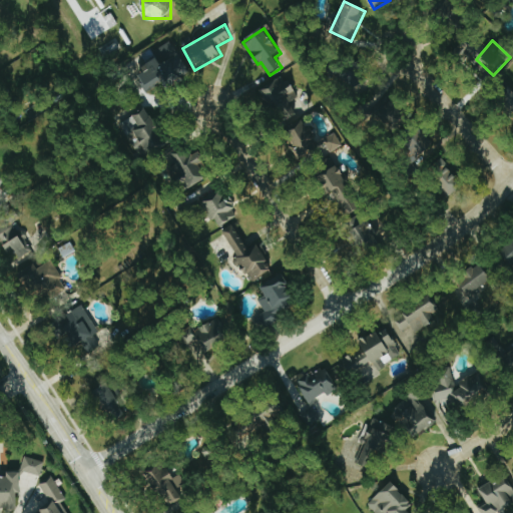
[(154,50),(157,57),(142,65),(146,72),(139,76),(147,92),(166,82),(168,85),(190,74),(172,41),(154,50)]
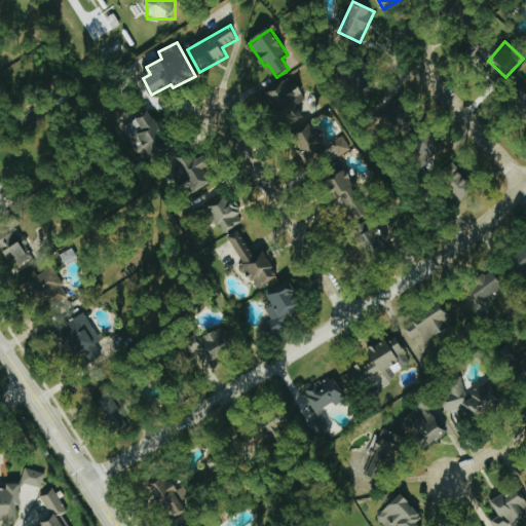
[(379,89),(365,68),(350,77),(365,99),(379,89)]
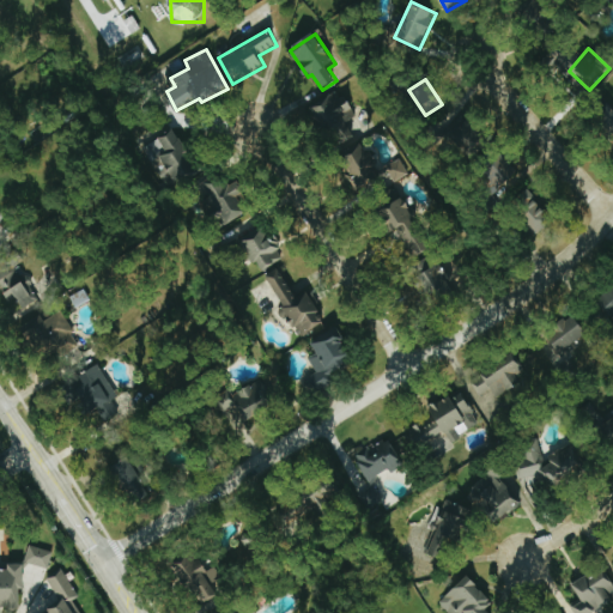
[(334,147),(354,137),(347,121),(356,117),(343,91),(314,104),(334,147)]
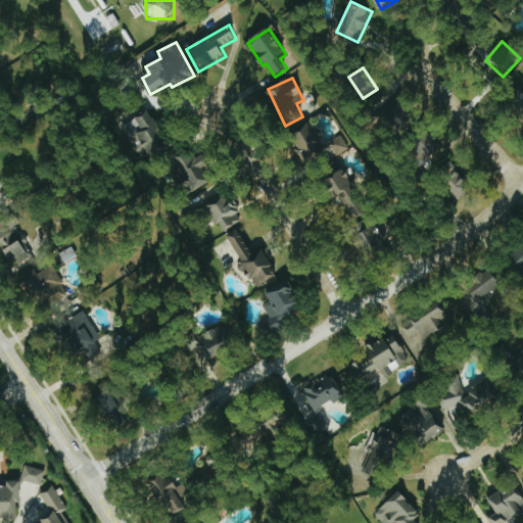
[(522,95),(513,103),(522,114),(522,95)]
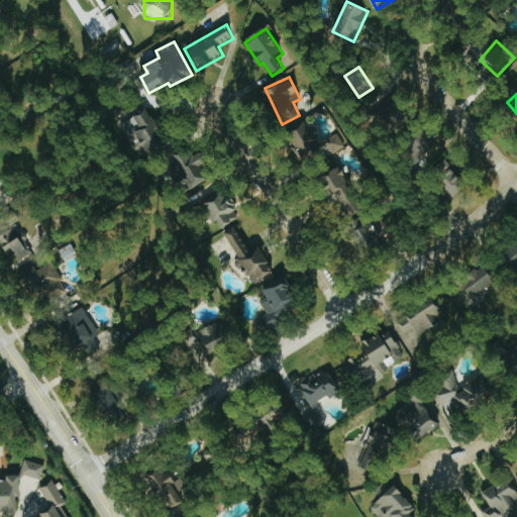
[(413,120),(393,98),(377,114),(397,135),(413,120)]
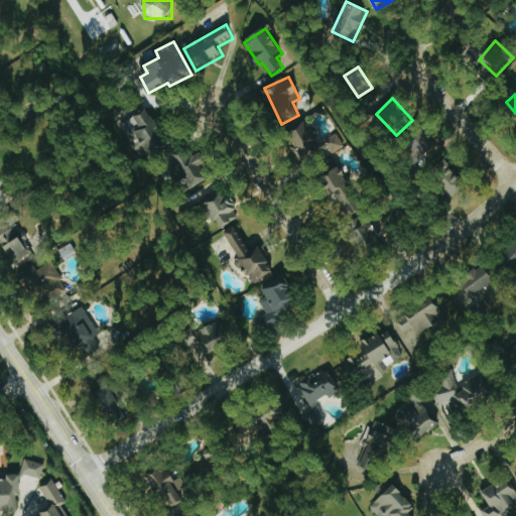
[(149,155),(167,147),(152,110),(133,117),(149,155)]
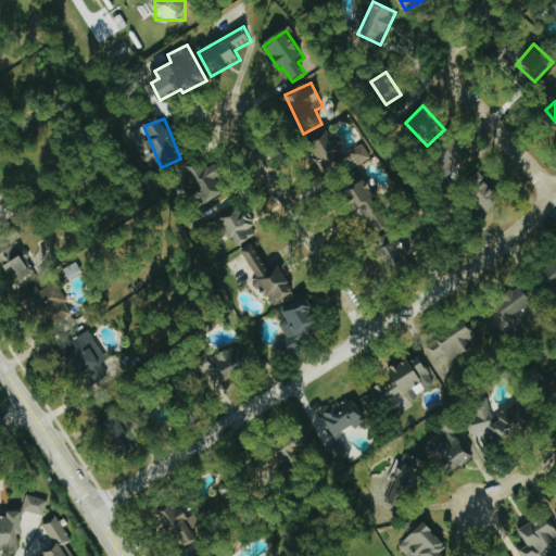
[(371,159),(364,143),(344,154),(330,130),(311,141),(319,158),(316,160),(325,174),(340,165),(344,174),(371,159)]
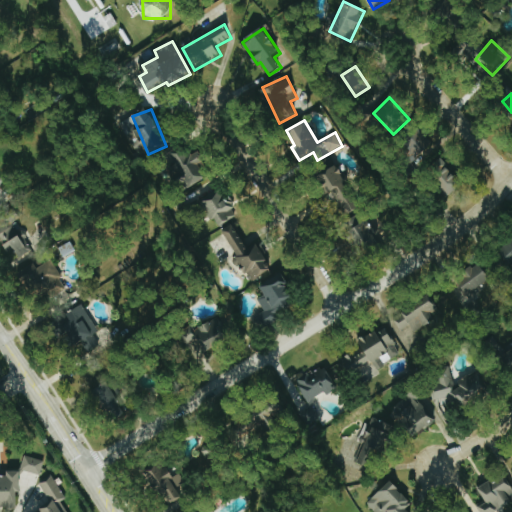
[(418,161),(434,147),(414,124),(398,138),(418,161)]
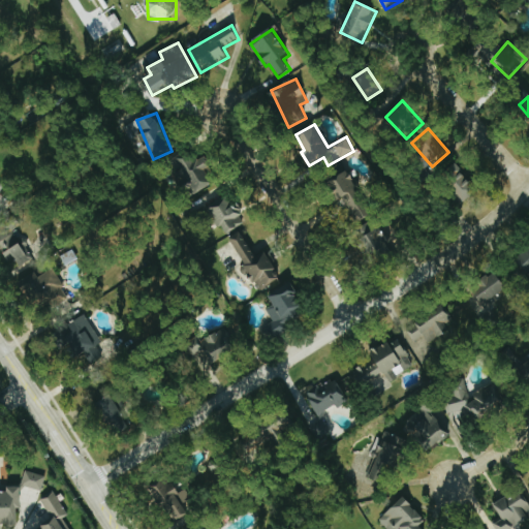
[(214,184),(207,170),(213,166),(207,156),(196,162),(189,151),(172,161),(193,196),(214,184)]
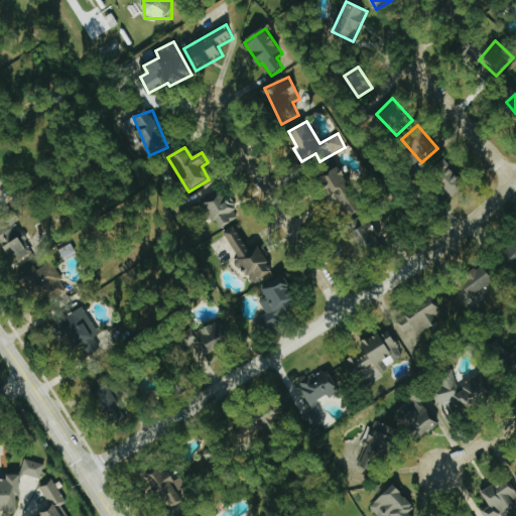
[(454,198),(468,186),(444,160),(431,172),(454,198)]
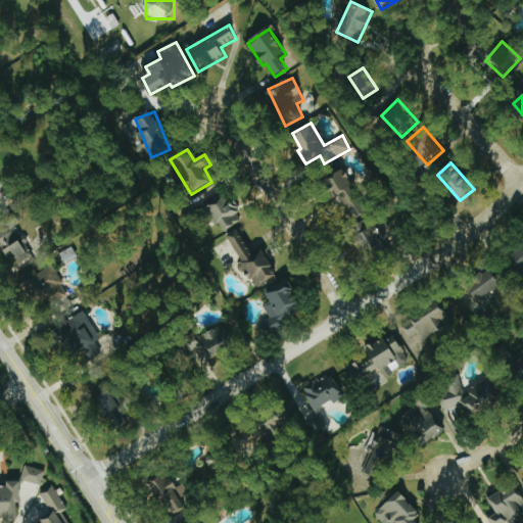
[(329,178),(349,223),(367,215),(347,170),(329,178)]
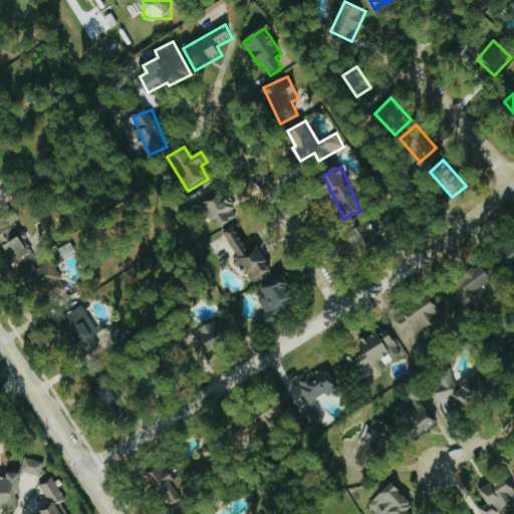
[(218,228),(238,218),(224,190),(204,200),(218,228)]
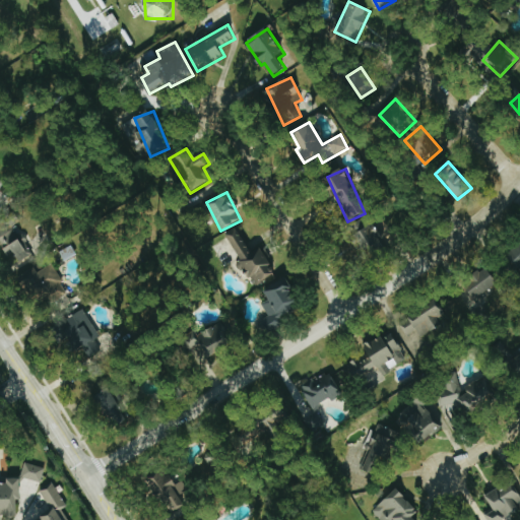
[(388,247),(373,216),(356,224),(372,255),(388,247)]
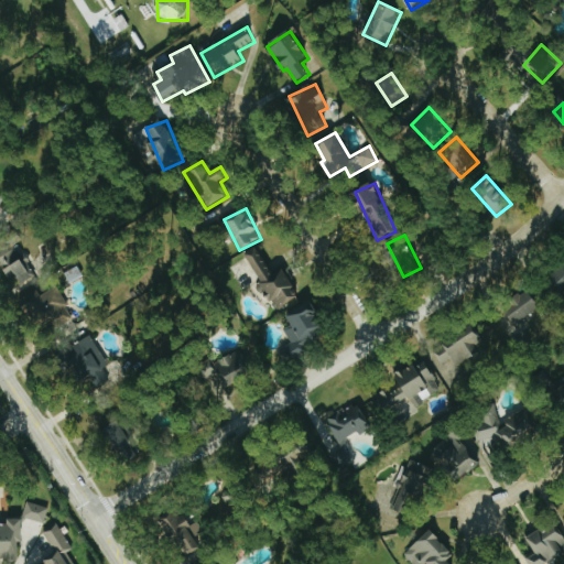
[(0,247),(0,266),(11,291),(38,280),(25,252),(19,255),(13,241),(0,247)]
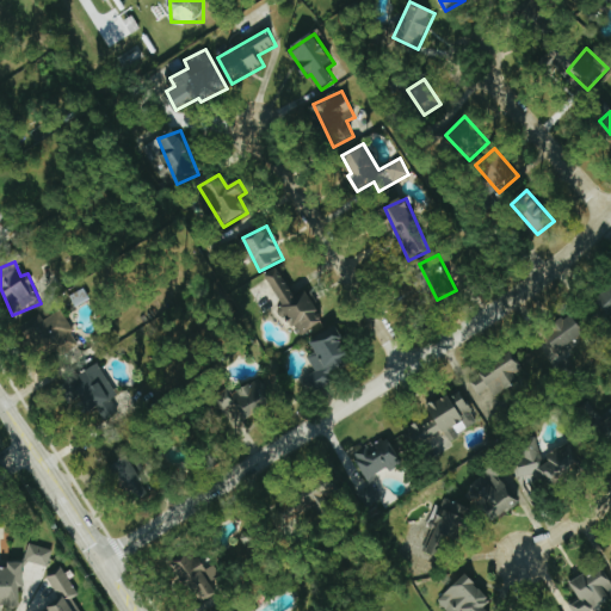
[(266,276),(302,337),(326,323),(307,291),(296,297),(279,267),(266,276)]
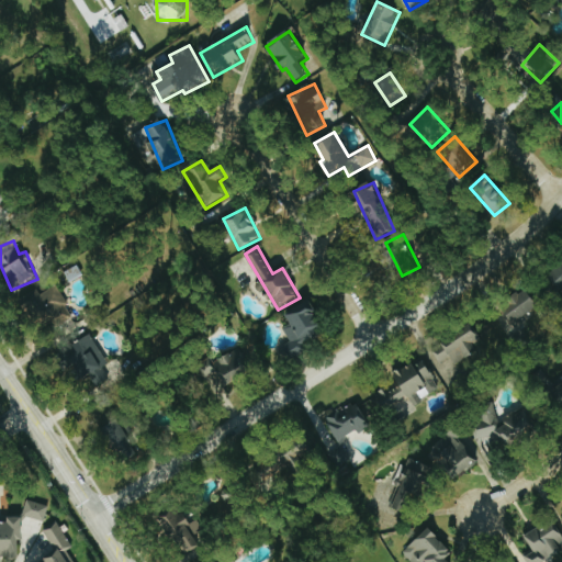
[(561,291),(561,290),(561,265),(549,273),(561,291)]
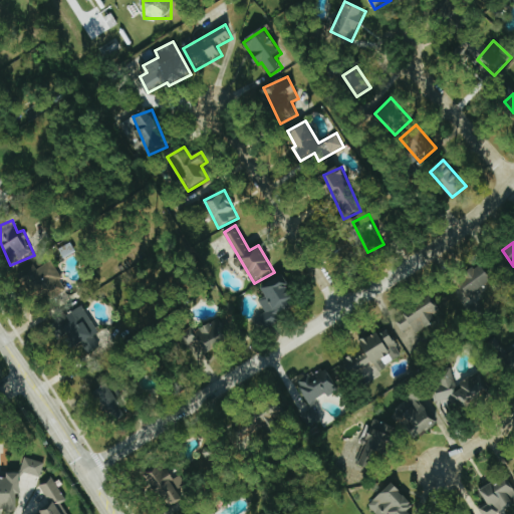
[(68,290),(52,261),(38,269),(35,265),(24,271),(43,304),(68,290)]
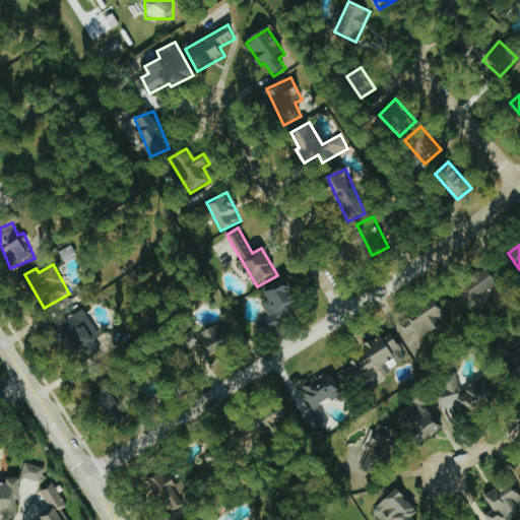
[(476,301),(499,283),(488,269),(465,286),(476,301)]
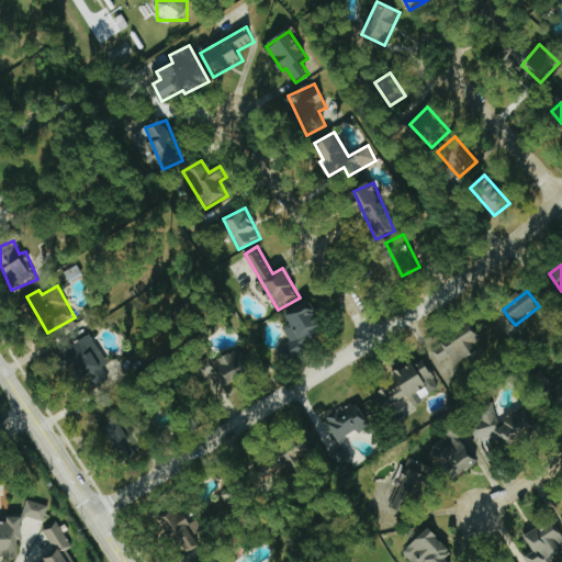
[(287,314),(291,325),(284,328),(292,343),(281,347),(287,358),(328,337),(311,302),(287,314)]
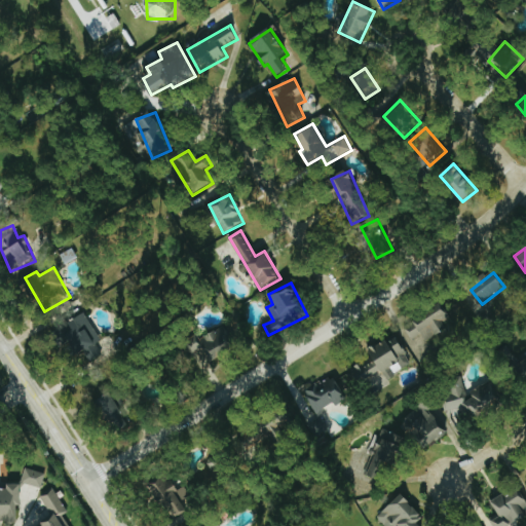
[(428,343),(447,329),(444,324),(451,318),(440,303),(406,329),(414,340),(421,334),(428,343)]
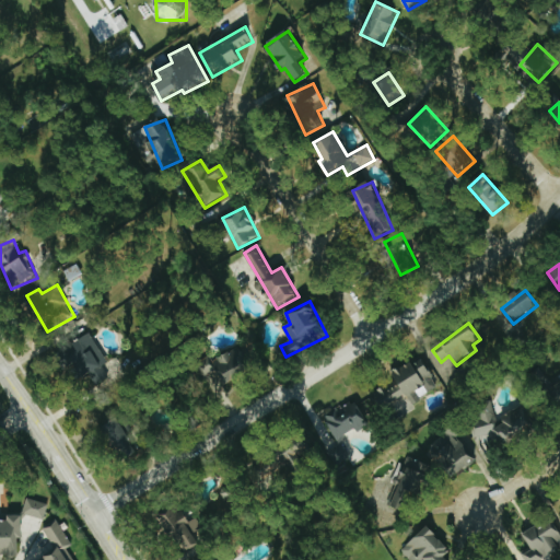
[(65,350),(82,378),(88,375),(94,386),(109,377),(102,365),(108,362),(91,334),(65,350)]
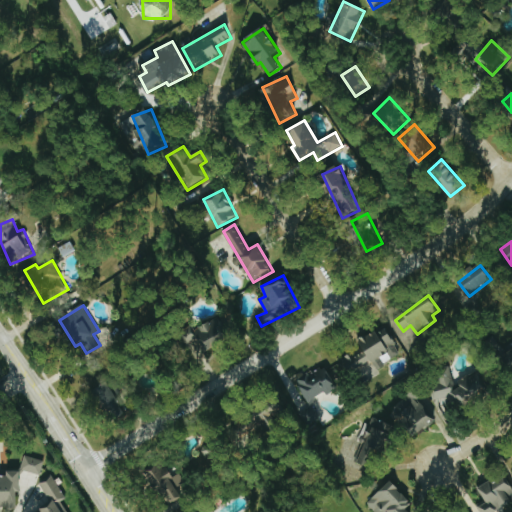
[(220,317),(189,336),(201,356),(232,338),(220,317)]
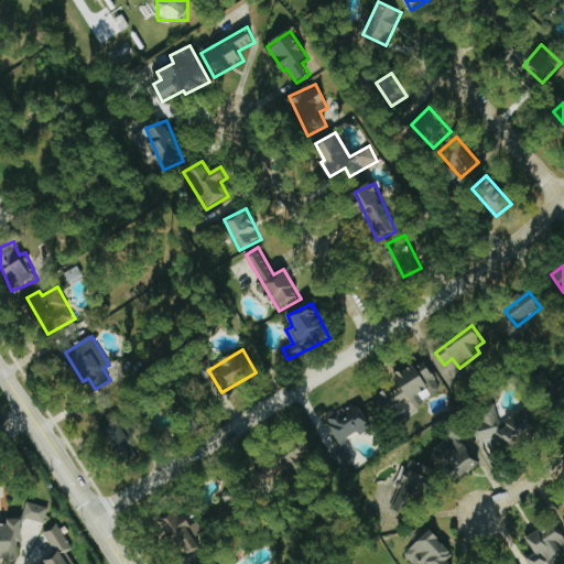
[(399,382),(367,404),(378,420),(410,398),(418,408),(443,389),(423,359),(397,378),(399,382)]
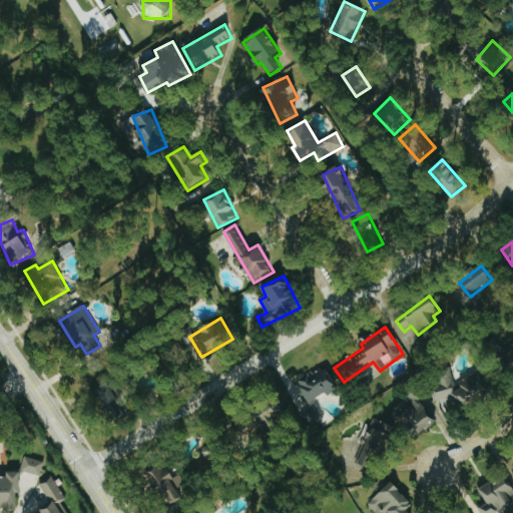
[(340,387),(323,365),(298,385),(311,403),(326,391),(329,396),(340,387)]
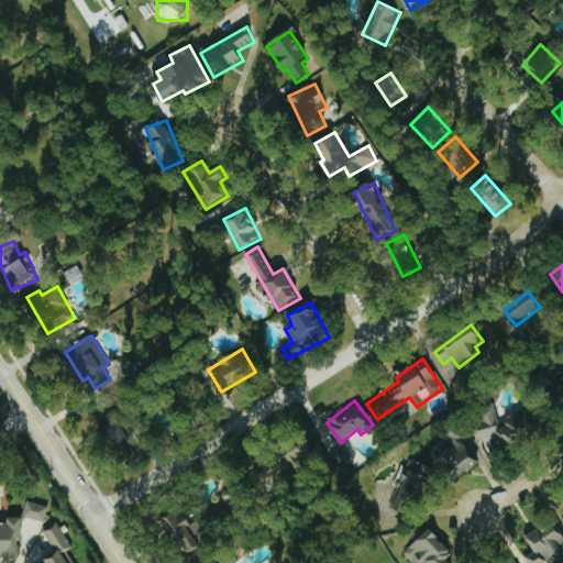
[(499,433),(504,445),(539,433),(530,409),(500,420),(495,404),(483,407),(486,416),(473,420),(479,440),(499,433)]
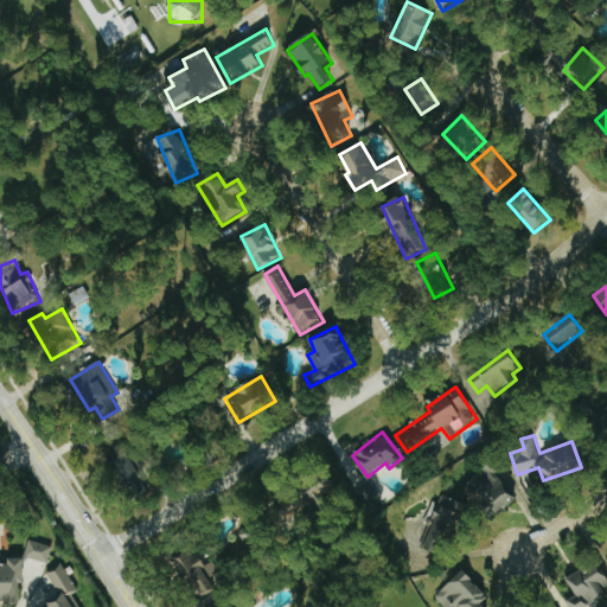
[(131,494),(148,483),(128,453),(110,465),(131,494)]
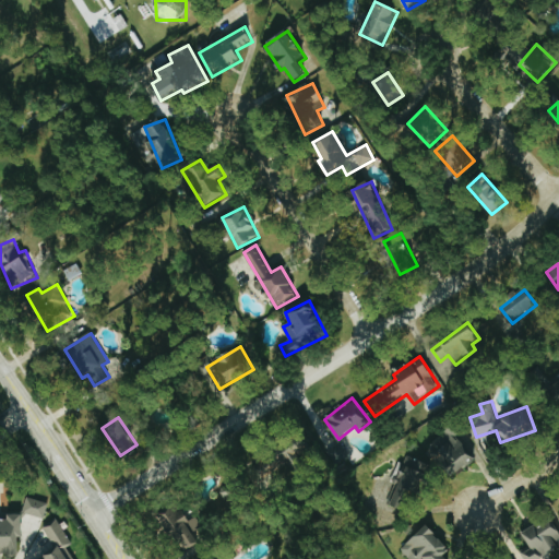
[(451,474),(474,463),(458,429),(442,436),(447,445),(439,449),(451,474)]
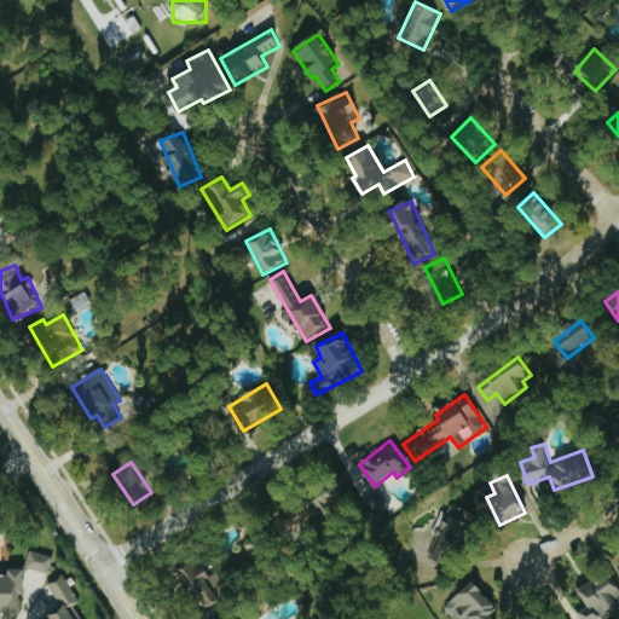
[(472,545),(478,512),(450,505),(449,515),(441,514),(432,560),(450,562),(453,542),(472,545)]
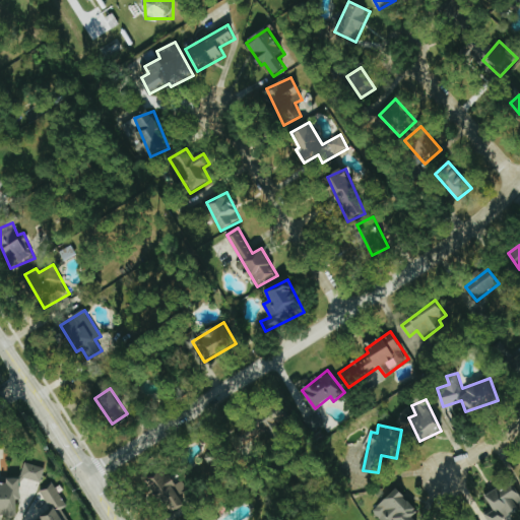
[(42,482),(46,467),(25,462),(21,476),(42,482)]
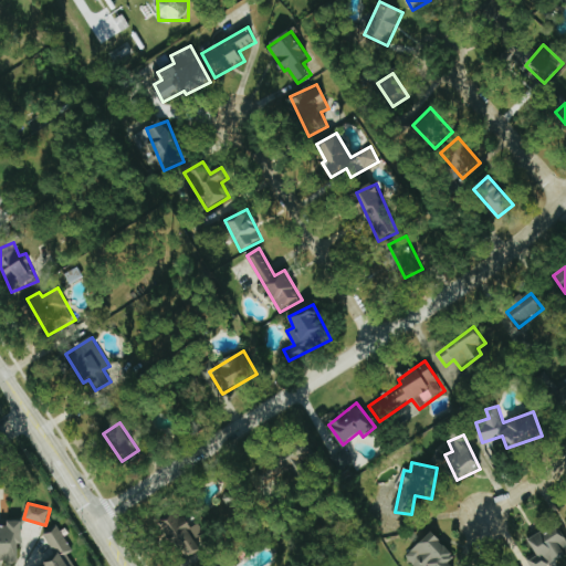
[(203,549),(196,538),(206,533),(199,523),(191,527),(180,510),(161,522),(185,561),(203,549)]
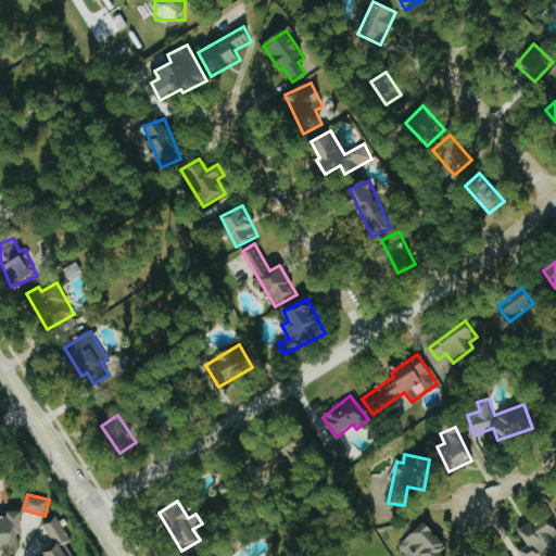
[(22,512),(9,510),(9,514),(0,513),(0,550),(21,551),(22,512)]
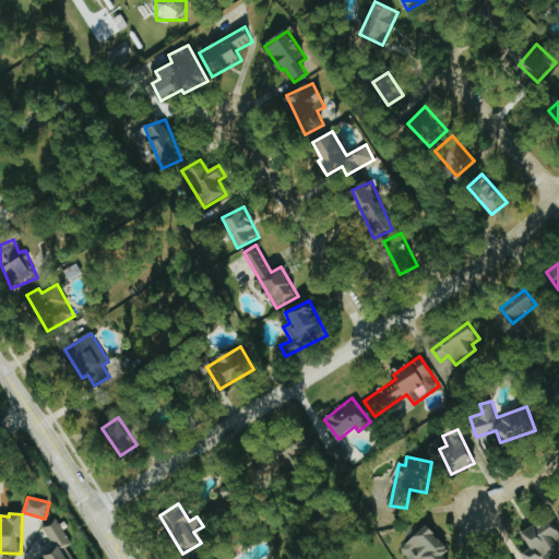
[(523,532),(531,548),(521,555),(523,558),(542,558),(558,550),(558,532),(551,518),(523,532)]
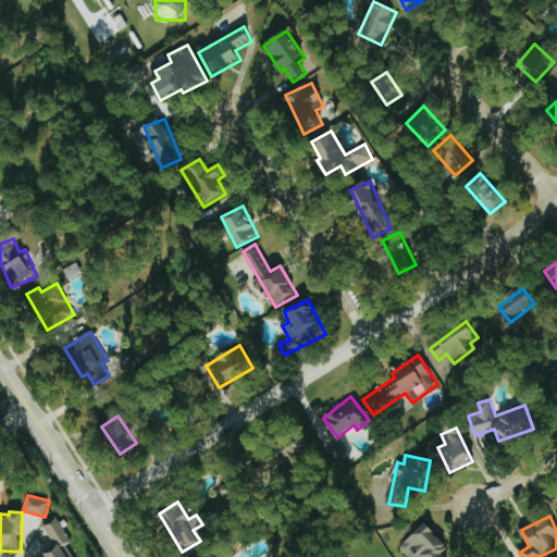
[(72,543),(60,518),(44,527),(56,549),(41,556),(73,556),(67,545),(72,543)]
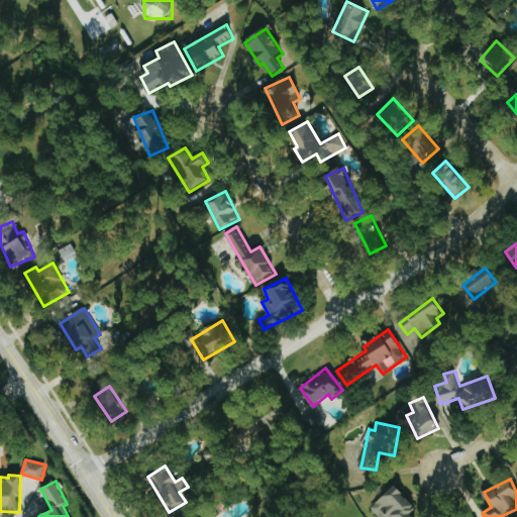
[(379,516),(420,516),(422,516),(395,487),(371,508),(379,516)]
